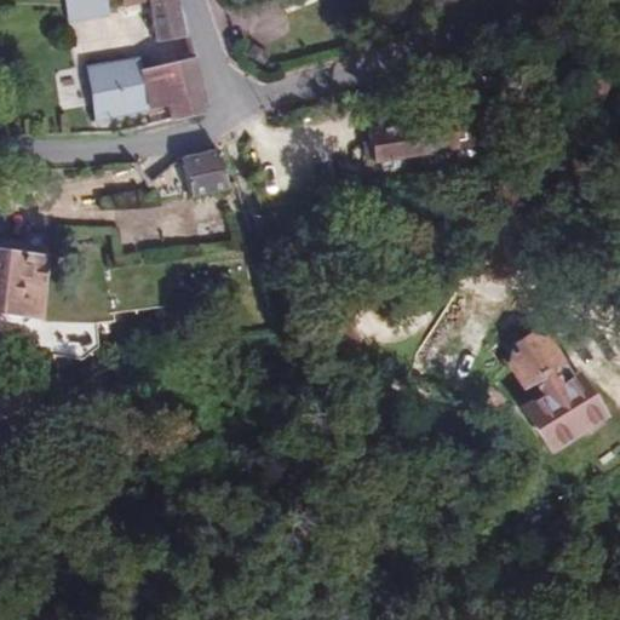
[(63,0),(68,23),(109,16),(105,0),(63,0)]
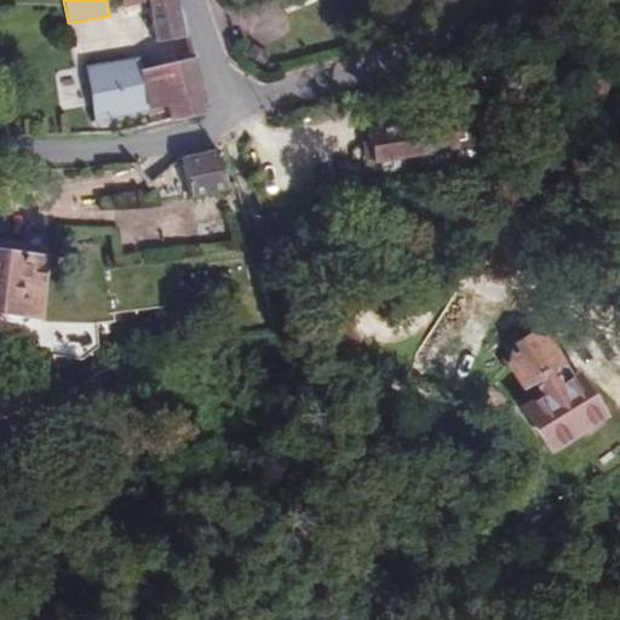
[(190,38),(177,0),(119,0),(121,6),(144,1),(159,44),(190,38)]
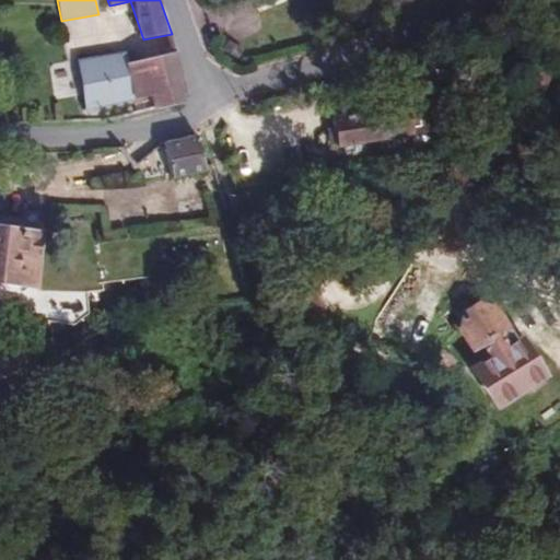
[(187,96),(175,50),(126,61),(137,112),(184,102),(187,96)]
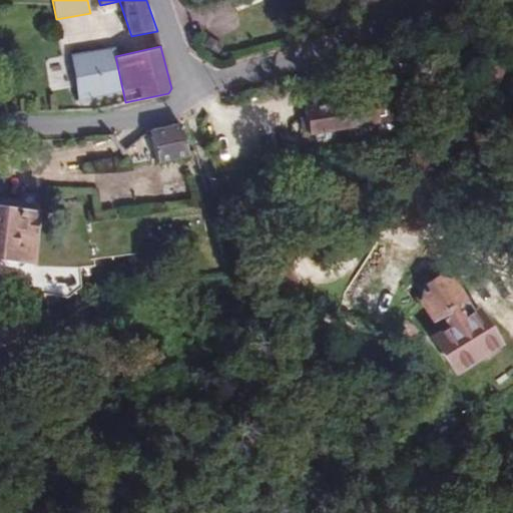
[(112,69),(109,56),(72,62),(75,75),(112,69)]
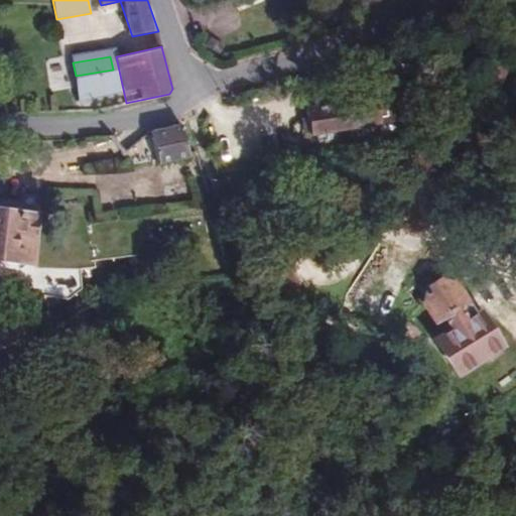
[(370,98),(305,110),(306,117),(301,119),(303,131),(308,130),(309,134),(376,122),(370,98)]
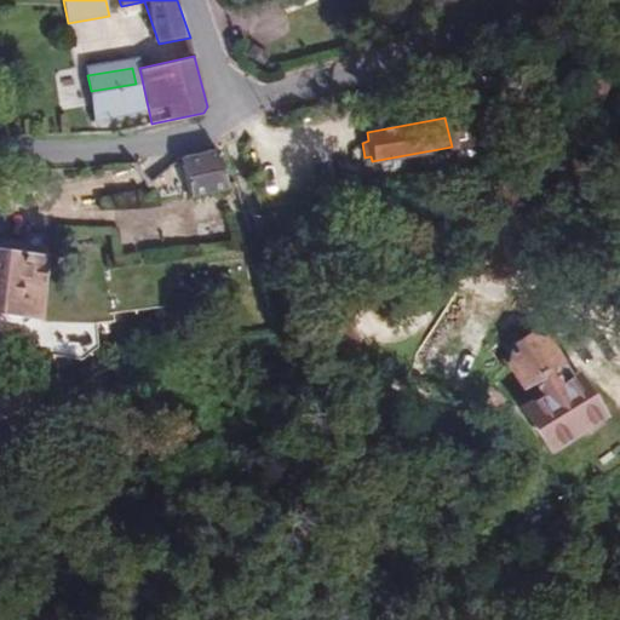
[(225,190),(224,184),(217,154),(181,161),(187,196),(225,190)]
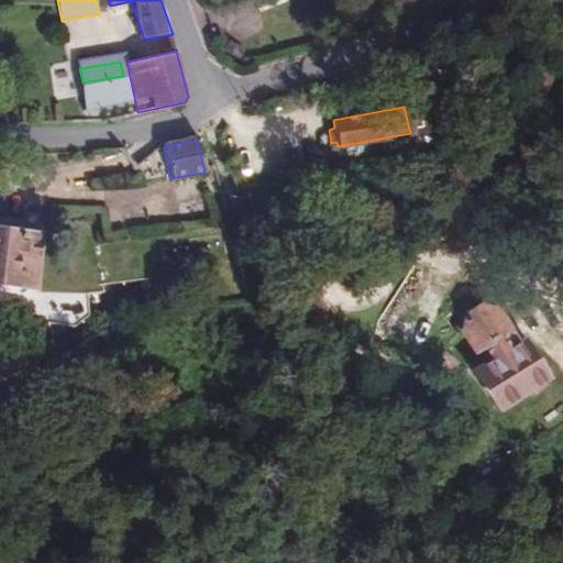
[(0,287),(4,287),(12,297),(26,296),(34,285),(39,286),(35,233),(32,233),(31,211),(15,212),(15,220),(0,220),(0,287)]
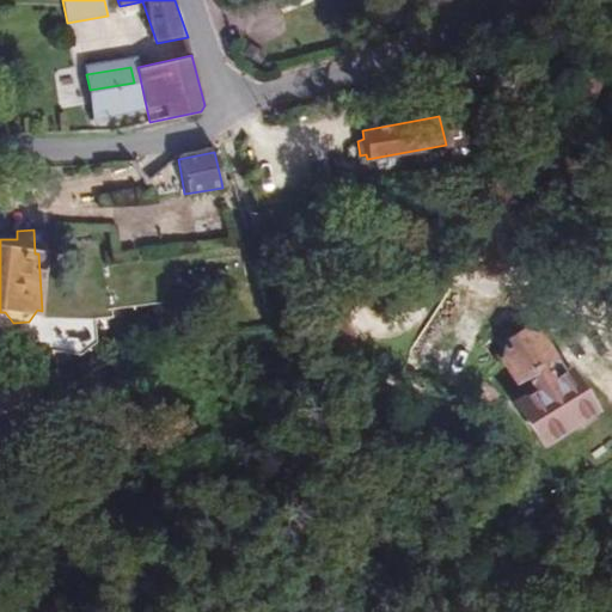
[(544,365),(552,359),(537,335),(521,334),(519,329),(549,292),(544,288),(519,288),(506,301),(515,323),(502,331),(508,340),(506,361),(519,381),(526,377),(537,393),(520,404),(548,447),(601,414),(573,371),(567,374),(556,381),(544,365)]
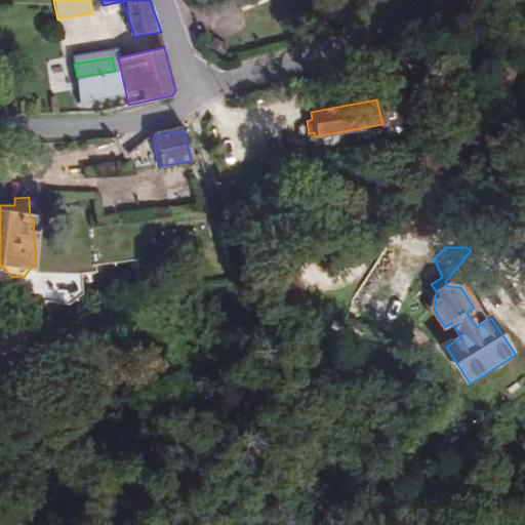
[(477,307),(474,308),(467,313),(477,327),(486,321),(477,307)]
